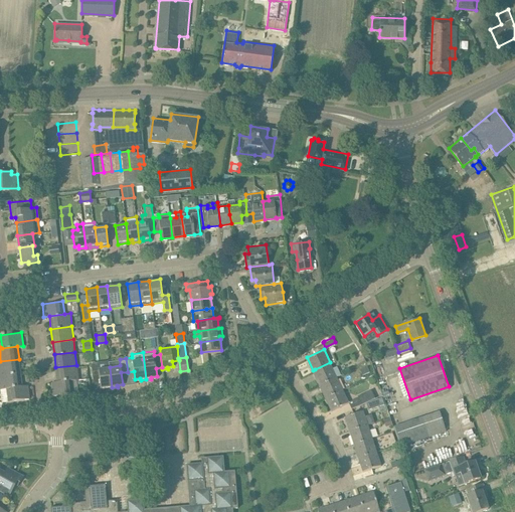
[(19,359),(0,361),(0,374),(20,372),(19,359)]
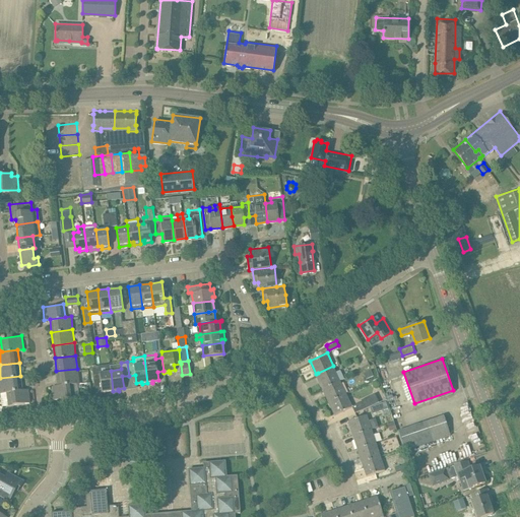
[(318,373),(316,374),(322,387),(339,379),(344,377),(340,368),(335,371),(333,366),(318,373)]
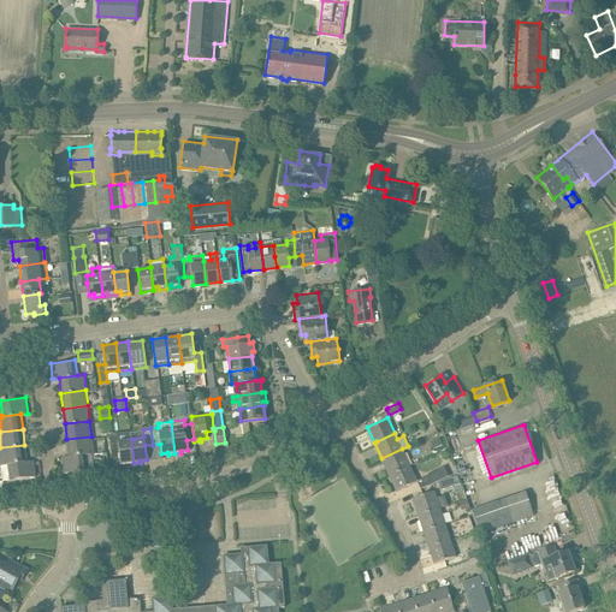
[(439,435),(431,440),(433,446),(443,443),(439,435)]
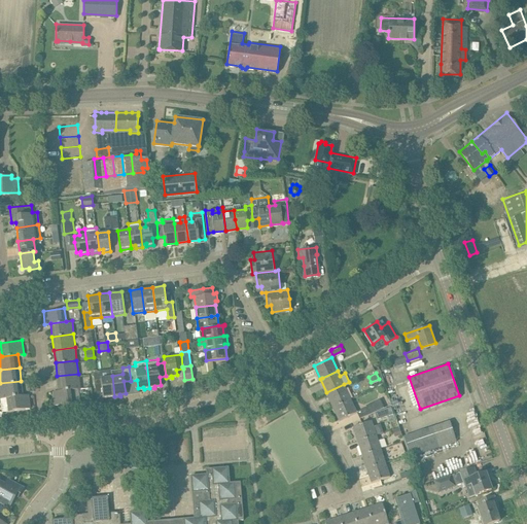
[(78,374),(57,376),(59,389),(74,387),(80,387),(78,374)]
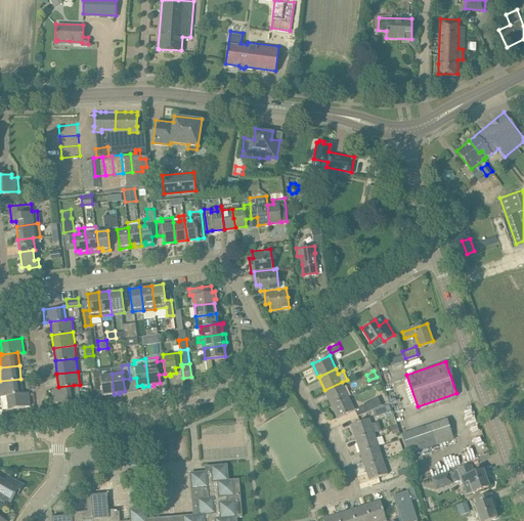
[(114,394),(112,374),(93,376),(95,389),(101,389),(102,394),(108,393),(108,395),(114,394)]
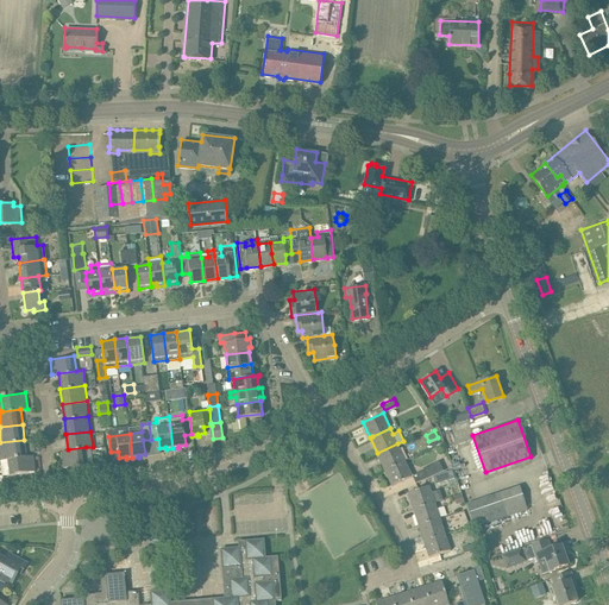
[(26,454),(24,440),(0,442),(0,448),(1,458),(7,458),(26,455),(26,454)]
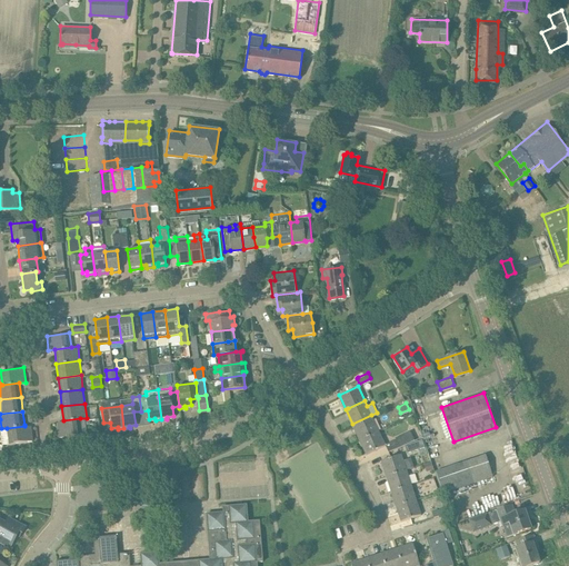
[(359,438),(378,429),(371,415),(352,424),(359,438)]
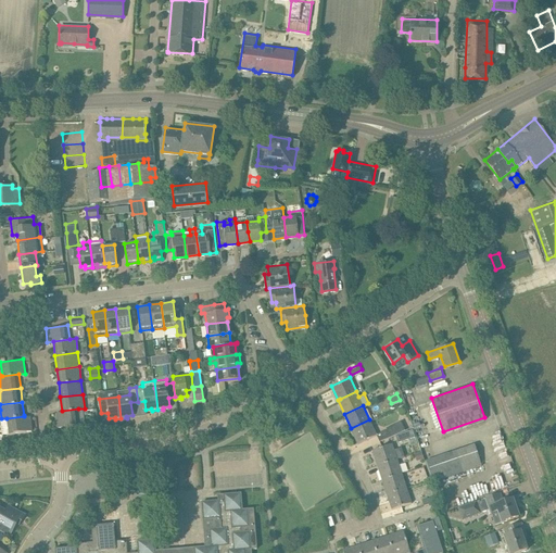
[(62,411),(55,412),(58,426),(80,423),(78,409),(62,411)]
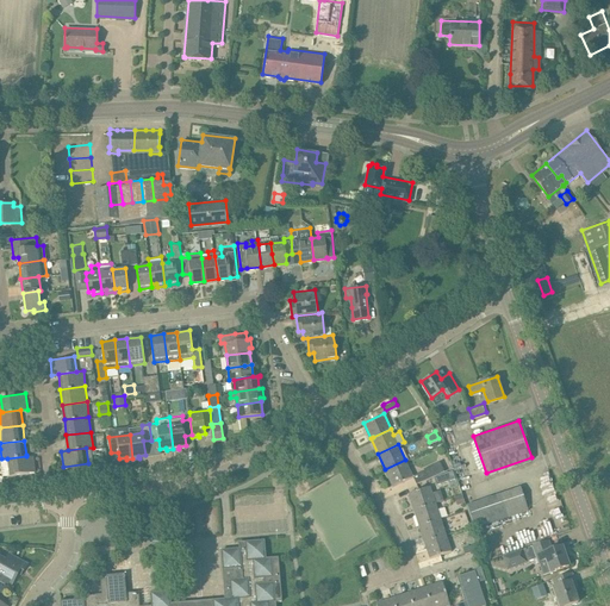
[(32,454),(26,455),(26,456),(7,458),(10,473),(35,470),(32,454)]
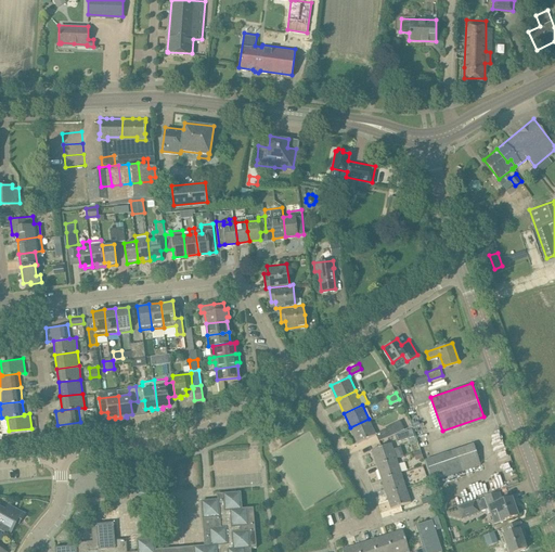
[(369,419),(350,427),(357,441),(375,433),(369,419)]
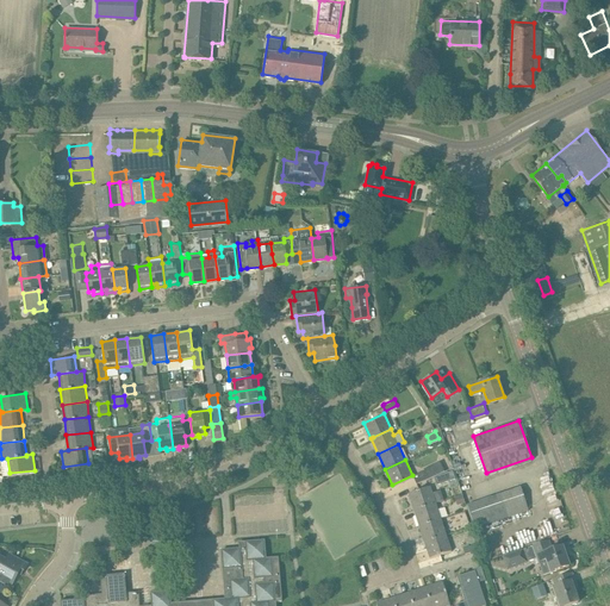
[(440,460),(424,467),(428,476),(443,469),(440,460)]
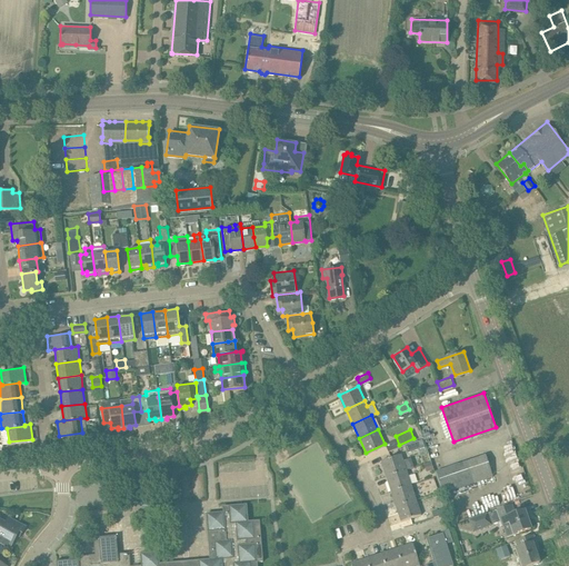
[(422,437),(405,444),(407,450),(425,445),(422,437)]
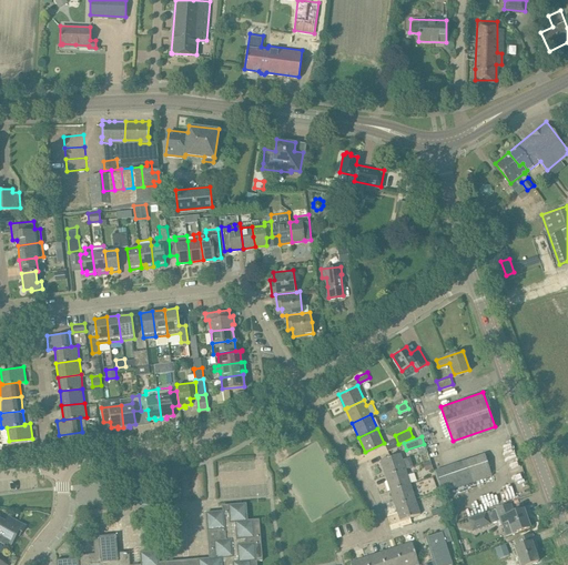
[(391,455),(379,458),(382,465),(385,473),(387,473),(405,467),(413,464),(409,455),(402,457),(401,452),(391,455)]
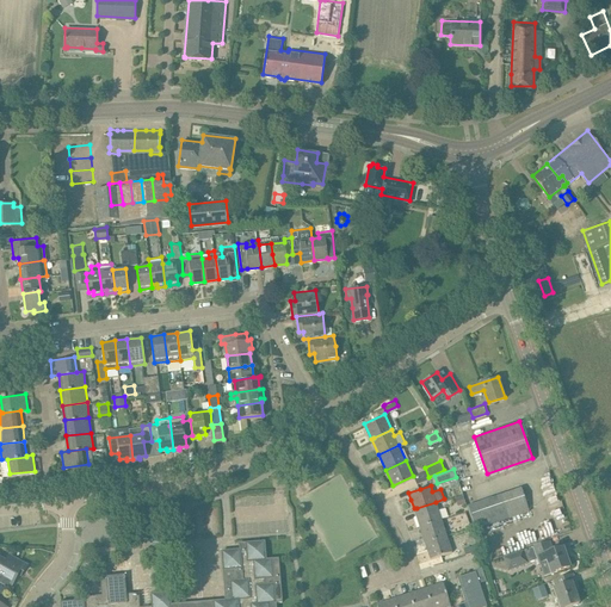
[(475,527),(529,509),(520,485),(468,505),(475,527)]
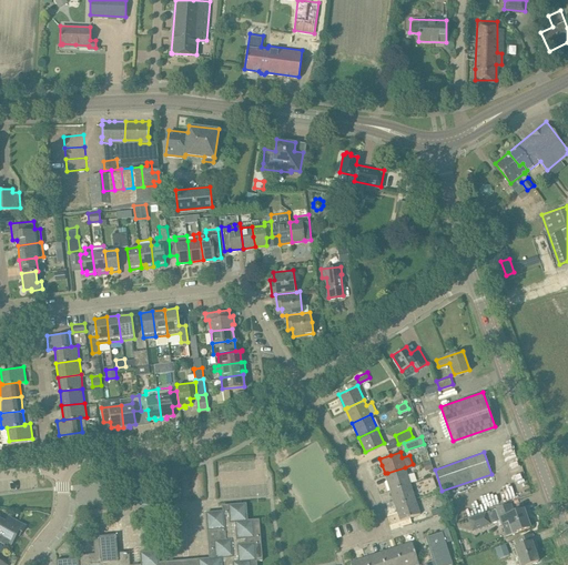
[(430,458),(423,461),(426,468),(433,466),(430,458)]
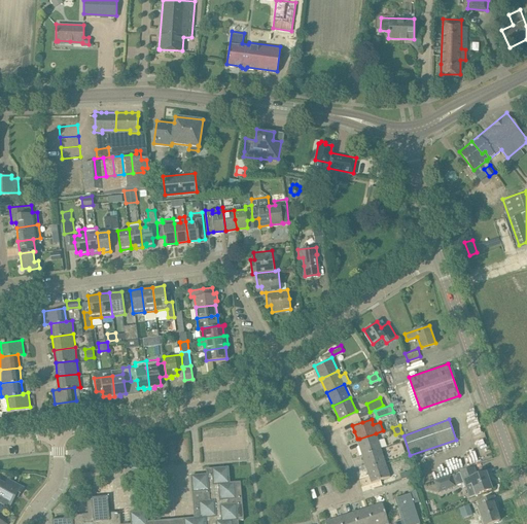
[(376,433),(357,439),(361,453),(380,447),(376,433)]
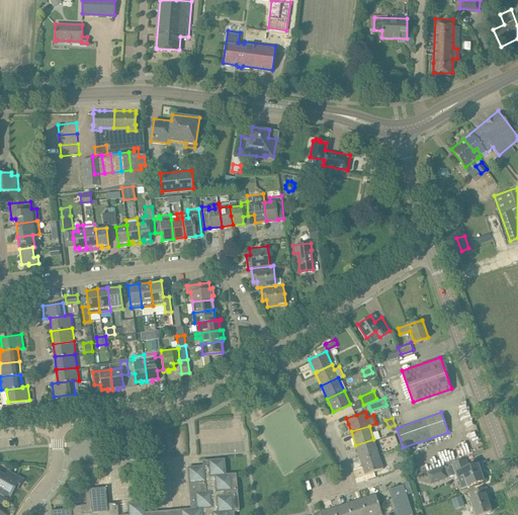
[(378,452),(373,439),(355,445),(360,458),(378,452)]
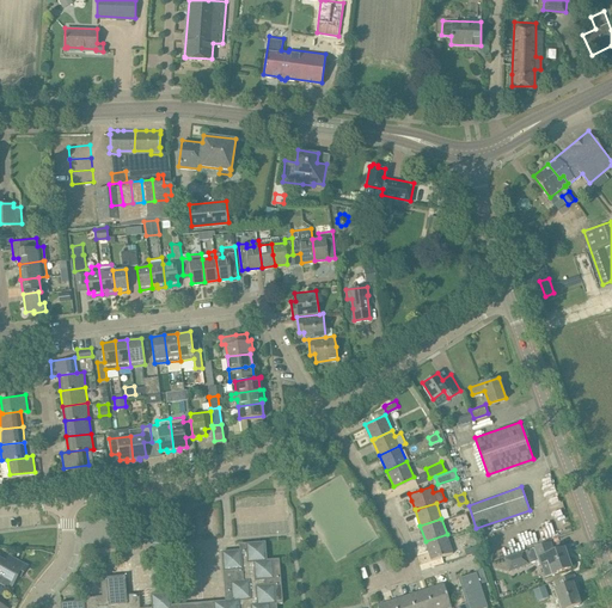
[(447,534),(426,541),(430,558),(452,551),(447,534)]
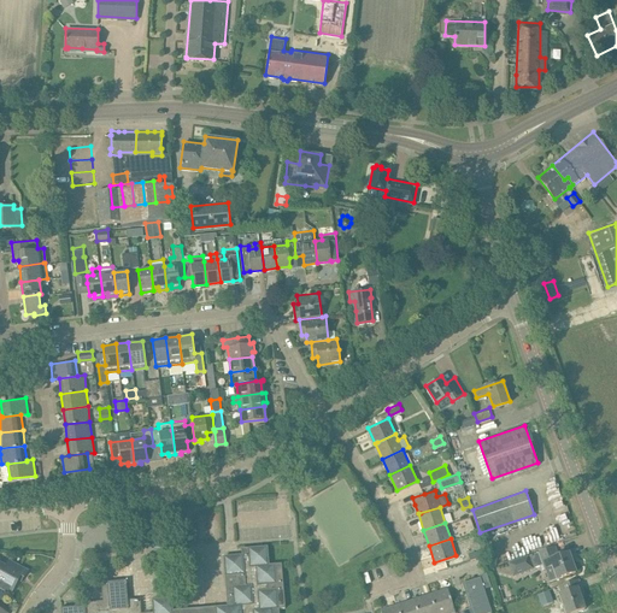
[(107,572),(100,572),(103,590),(107,589),(109,597),(109,612),(278,612),(278,606),(285,606),(281,561),(269,563),(268,544),(241,547),(242,553),(223,554),(228,603),(172,608),(171,596),(152,597),(153,611),(141,611),(140,596),(128,597),(125,578),(109,579),(107,572)]
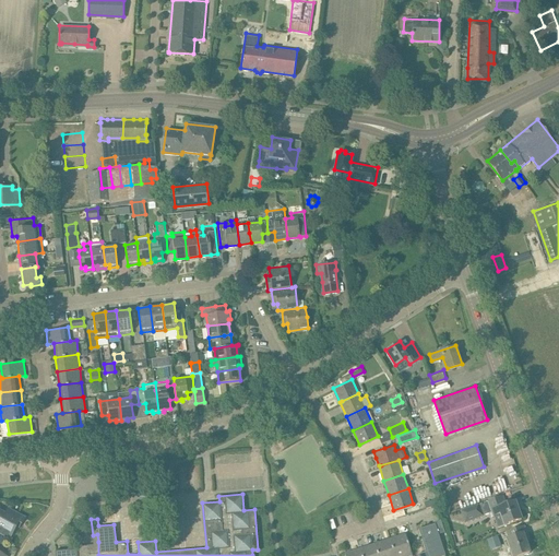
[(506,503),(502,494),(492,497),(488,499),(487,499),(479,501),(460,508),(464,521),(484,513),(483,512),(491,509),(494,513),(500,511),(503,523),(521,517),(515,499),(506,503)]
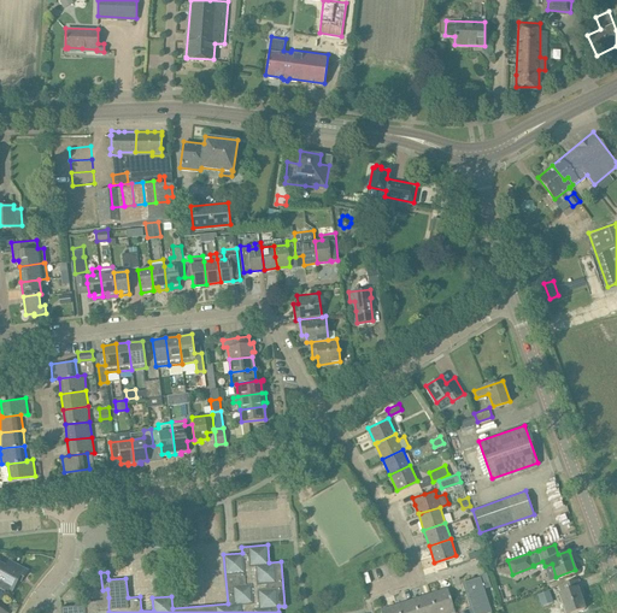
[(481,548),(468,552),(470,558),(483,554),(481,548)]
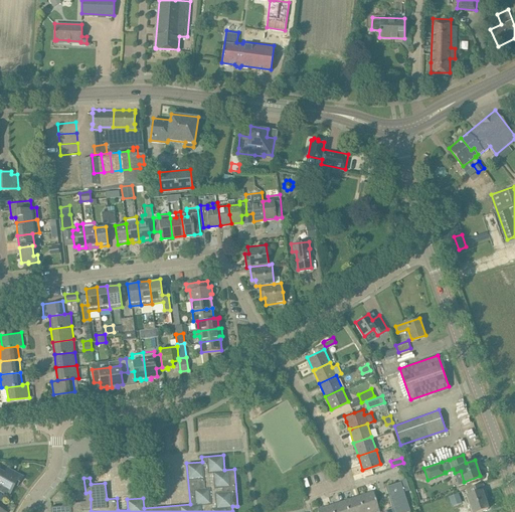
[(23,474),(8,466),(4,472),(0,470),(0,490),(8,495),(15,483),(18,485),(23,474)]
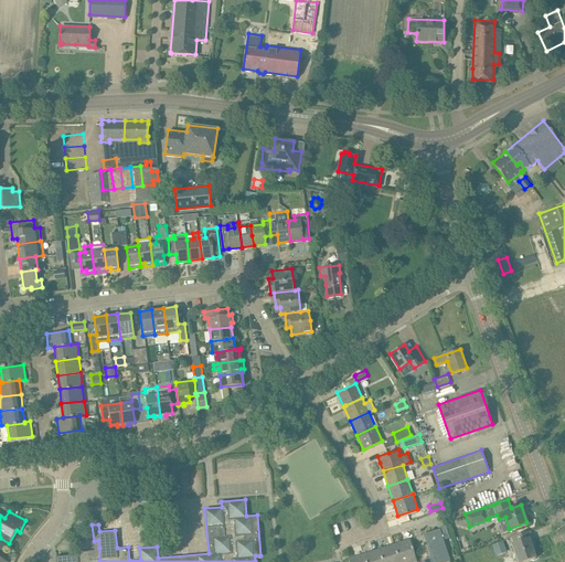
[(443,561),(450,560),(439,527),(423,532),(433,561),(443,561)]
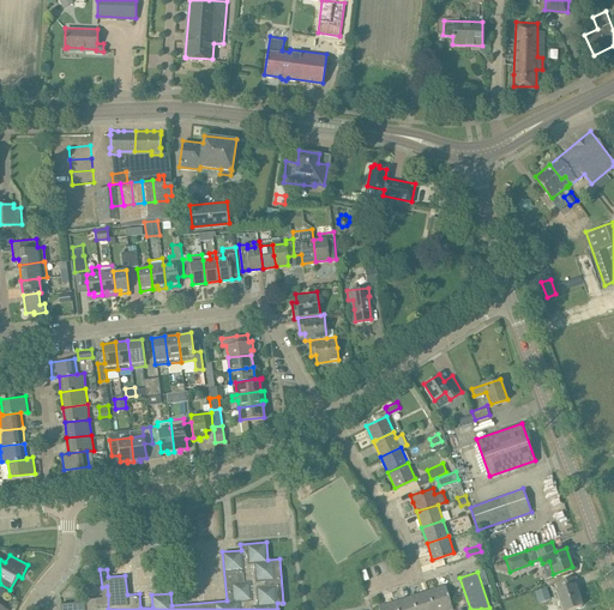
[(579,587),(576,574),(557,581),(559,589),(557,590),(563,609),(564,609),(582,604),(577,589),(579,587)]
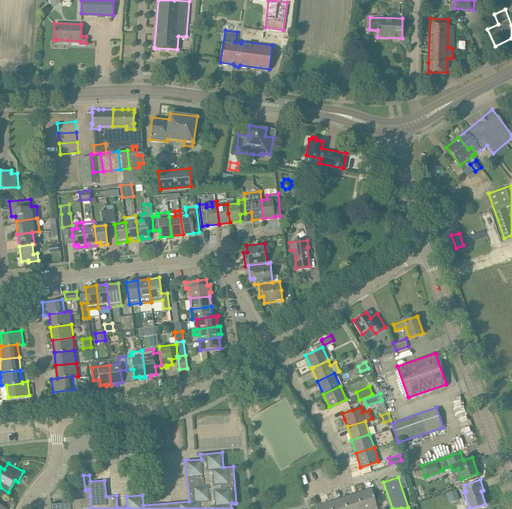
[(371,487),(357,491),(362,508),(369,508),(377,506),(371,487)]
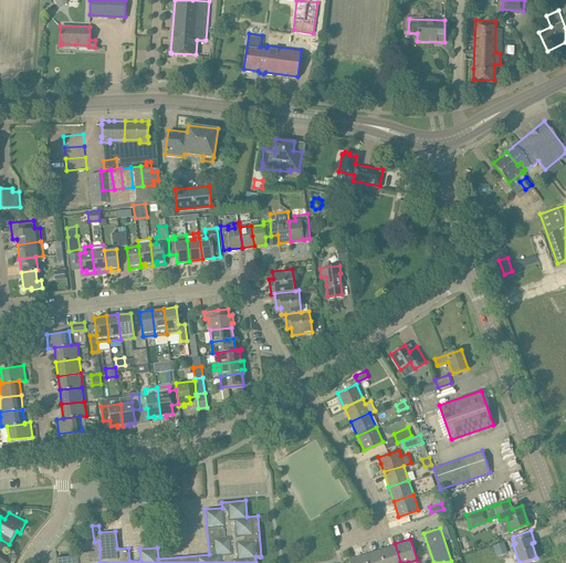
[(507,550),(504,540),(493,543),(496,554),(507,550)]
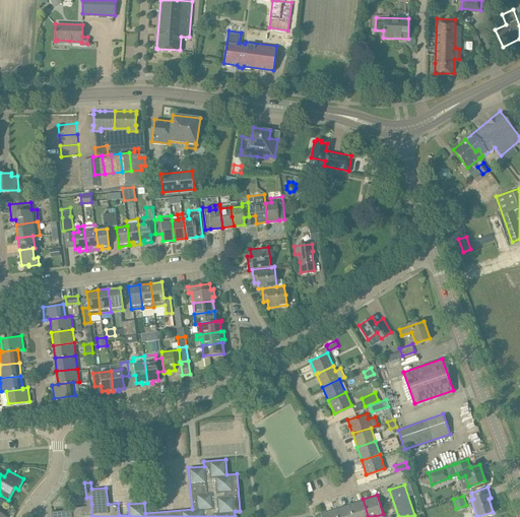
[(352,516),(368,516),(363,499),(348,504),(352,516)]
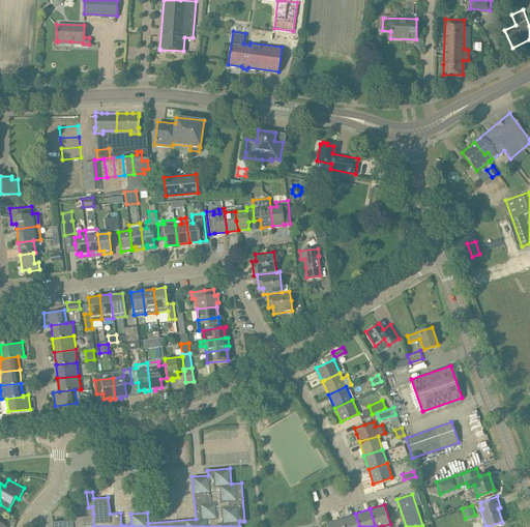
[(93,526),(93,514),(72,516),(72,519),(52,521),(52,526),(93,526)]
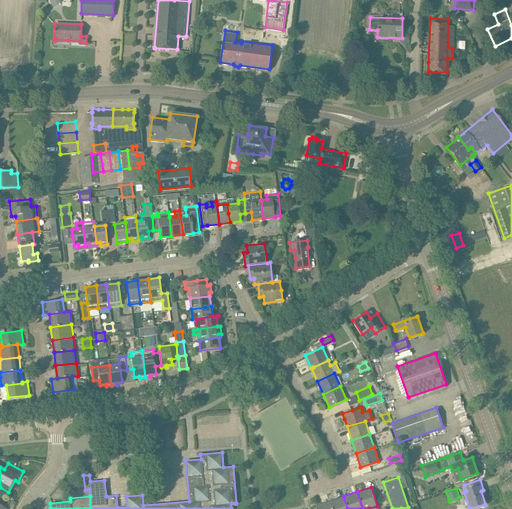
[(329,500),(332,508),(347,508),(343,496),(329,500)]
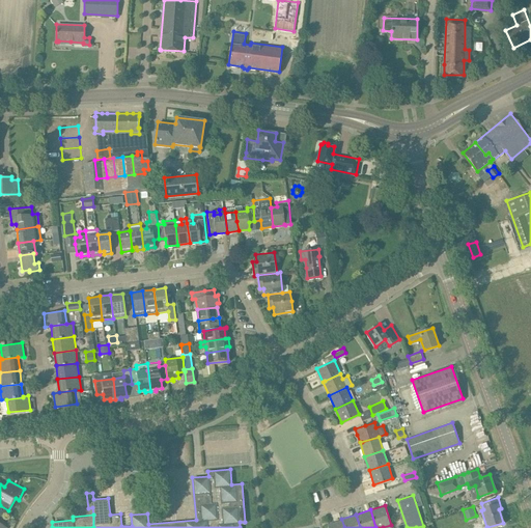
[(328,527),(344,527),(341,519),(327,524),(328,527)]
